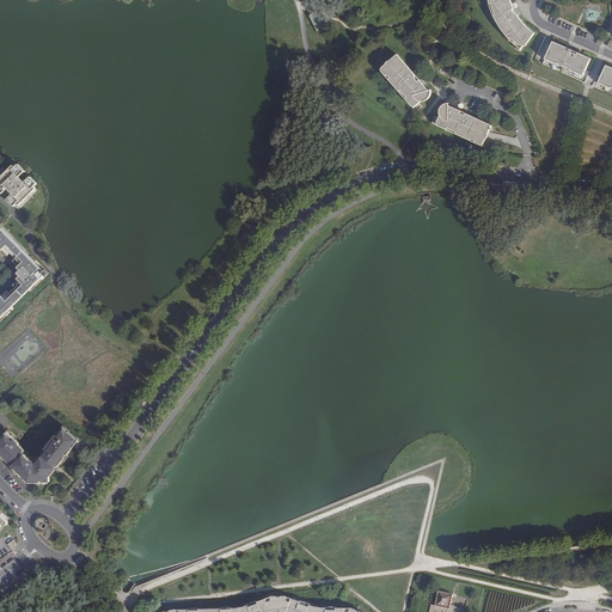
[(490,0),(491,1),(493,6),(494,10),(494,13),(496,18),(499,22),(500,24),(502,28),(505,31),(507,34),(509,36),(512,38),(514,41),(516,43),(521,48),(524,50),(536,34),(532,32),(530,29),(526,26),(524,24),(521,20),(518,17),(516,13),(514,10),(513,8),(512,5),(510,2),(510,0),(509,0),(490,0)]
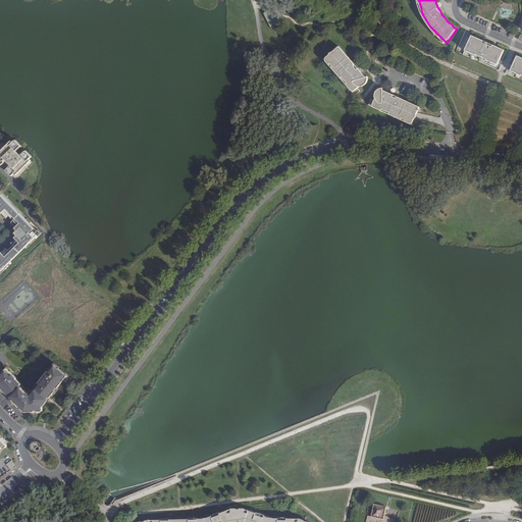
[(264,14),(271,29),(278,19),(268,10),(264,14)]
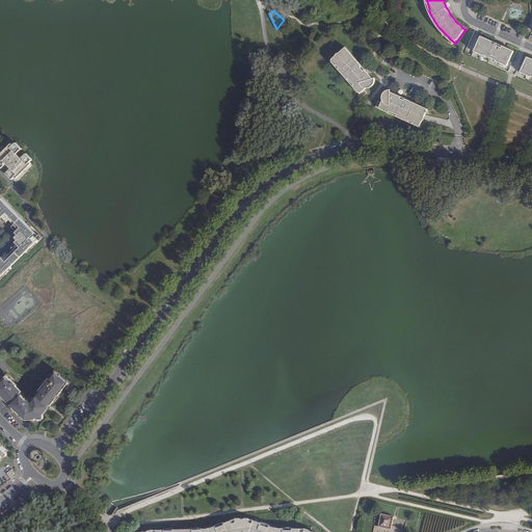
[(506,65),(513,51),(502,46),(502,47),(496,45),(496,44),(496,43),(495,43),(480,35),(474,51),(484,56),(484,55),(496,59),(496,61),(506,65)]
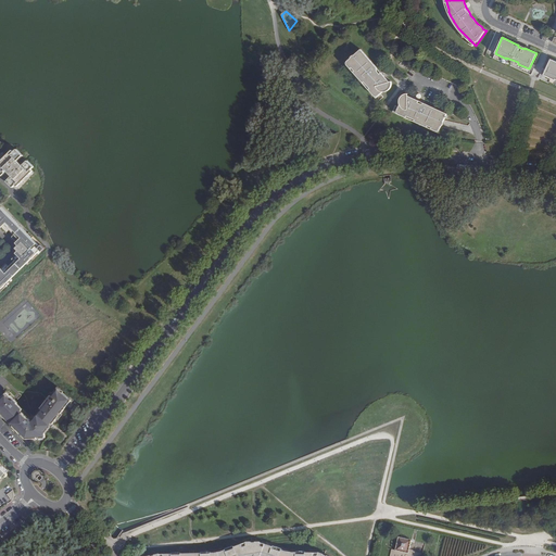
[(377,93),(379,95),(389,87),(391,89),(391,88),(392,87),(393,86),(393,85),(394,84),(394,83),(393,81),(392,81),(363,47),(348,59),(349,61),(377,93)]
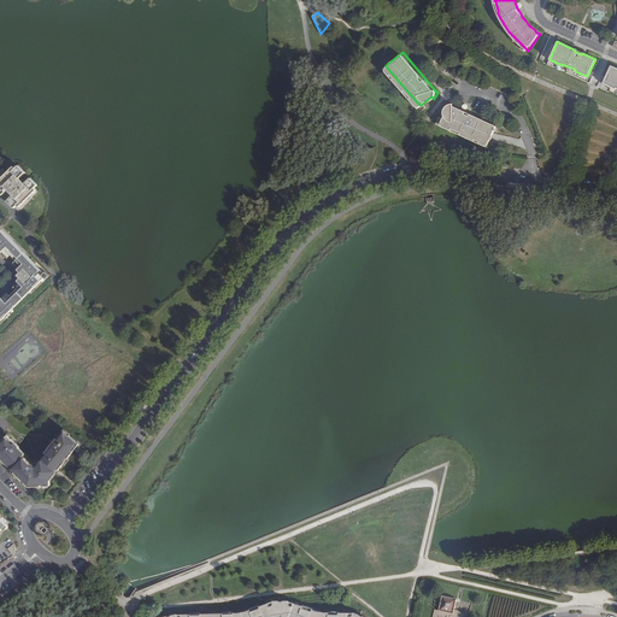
[(616,68),(611,65),(604,83),(616,89),(616,87),(616,68)]
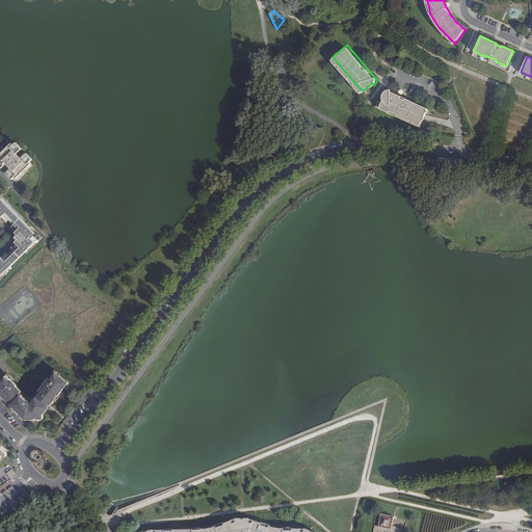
[(387,95),(380,106),(381,107),(420,125),(421,125),(424,118),(429,109),(390,90),(390,87),(389,87),(388,88),(387,88),(386,89),(386,90),(384,91),(383,92),(387,95)]
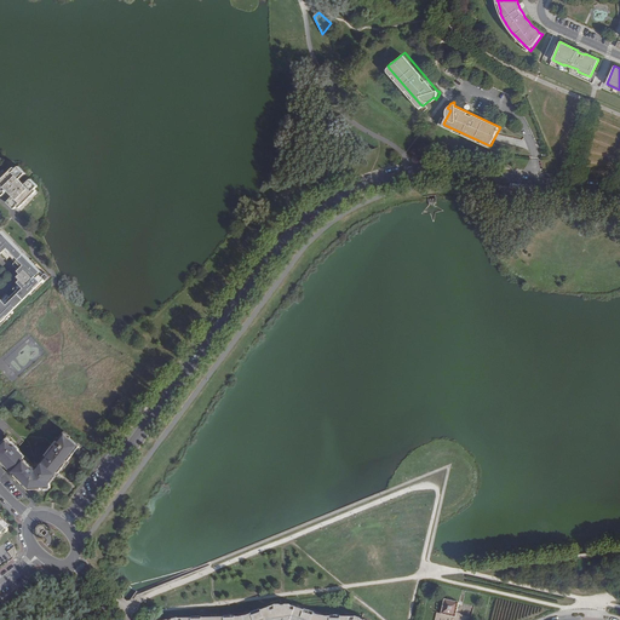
[(19,165),(17,168),(15,166),(0,179),(0,193),(3,195),(7,190),(13,197),(9,202),(15,208),(18,206),(19,207),(38,190),(35,188),(39,185),(30,177),(24,183),(21,178),(26,172),(19,165)]
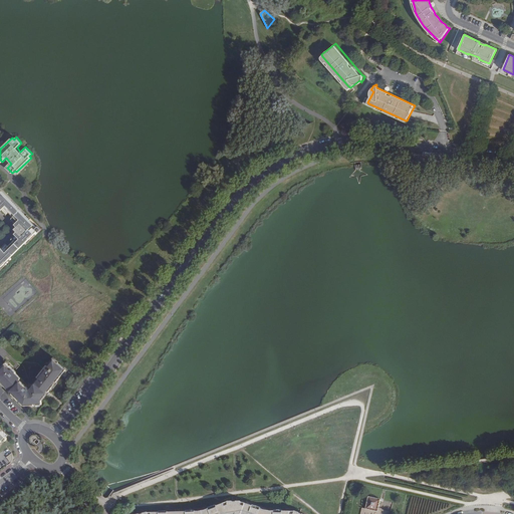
[(0,272),(12,261),(11,259),(25,246),(26,247),(42,231),(28,216),(26,218),(0,190),(0,272)]
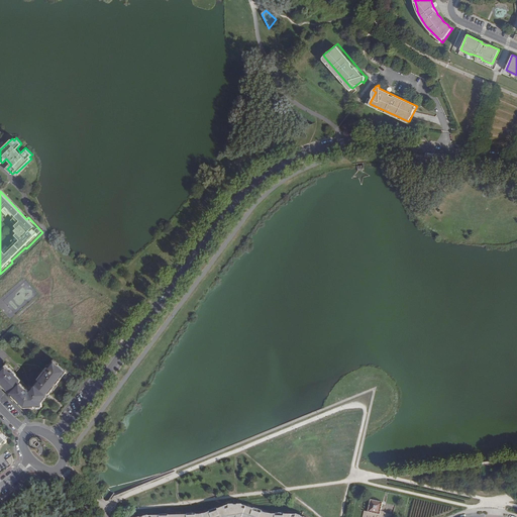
[(63,377),(68,372),(55,362),(49,369),(48,368),(34,385),(36,387),(31,393),(20,382),(21,381),(16,375),(13,372),(7,365),(5,367),(0,371),(0,383),(8,391),(9,390),(14,395),(13,396),(19,403),(21,402),(22,403),(21,405),(24,408),(28,408),(34,407),(34,405),(37,405),(37,407),(42,407),(42,403),(42,401),(41,401),(47,393),(49,394),(56,387),(54,385),(56,383),(58,384),(63,377)]
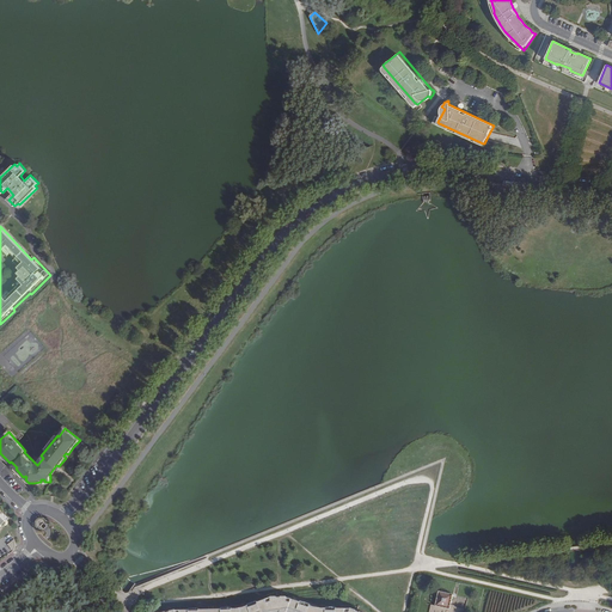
[(6,433),(6,434),(8,432),(16,440),(17,439),(10,430),(8,429),(6,433)]
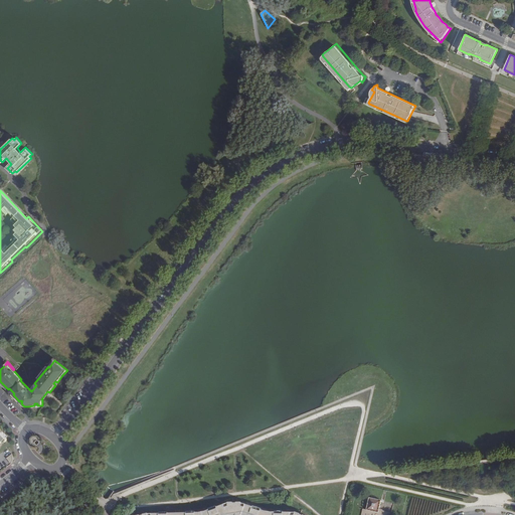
[(70,372),(67,370),(62,375),(57,382),(55,381),(53,383),(55,385),(49,392),(47,391),(41,399),(42,399),(42,401),(47,394),(48,395),(50,393),(52,394),(70,372)]
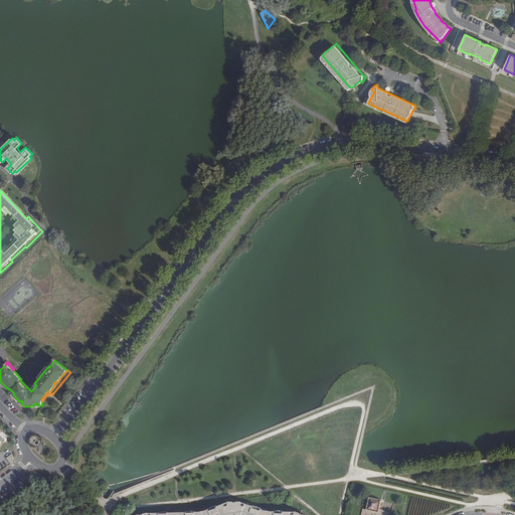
[(30,388),(21,379),(20,380),(31,391),(36,385),(34,383),(30,388)]
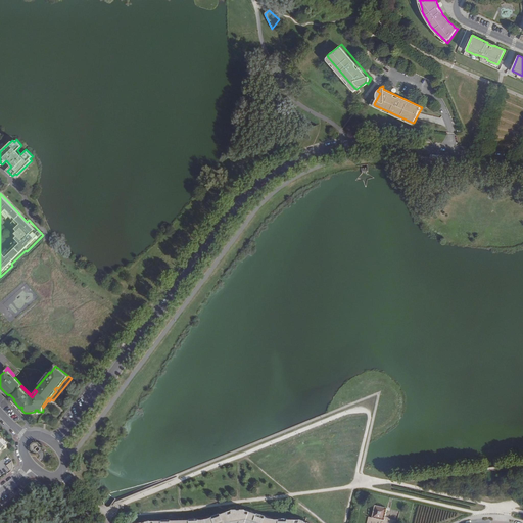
[(38,453),(41,448),(41,447),(41,445),(40,444),(39,443),(38,442),(37,442),(36,442),(35,442),(34,442),(33,443),(32,444),(31,446),(32,450),(32,452),(33,453),(35,453),(36,453),(38,453)]
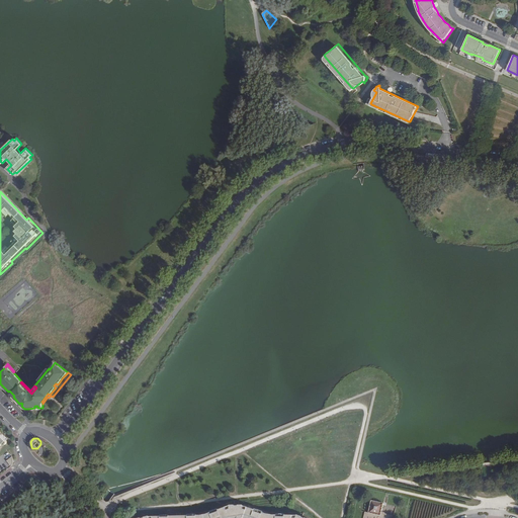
[(392,517),(393,515),(385,513),(381,512),(384,503),(372,500),(369,512),(366,511),(364,517),(392,517)]
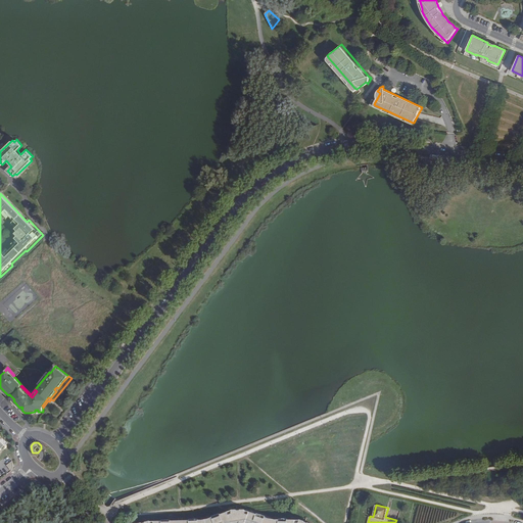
[(392,509),(389,518),(396,520),(398,520),(400,511),(392,509)]
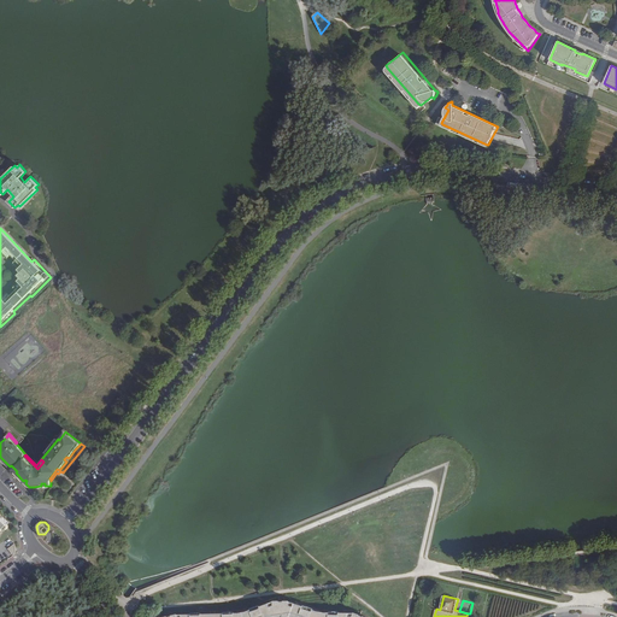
[(356,616),(357,616),(351,613),(350,616),(336,616),(336,613),(325,613),(325,615),(310,612),(311,611),(301,607),(300,609),(287,604),(287,603),(281,601),(281,604),(277,603),(277,601),(272,601),(272,603),(260,607),(259,606),(250,610),(250,612),(236,615),(235,613),(225,613),(225,615),(203,613),(203,612),(192,612),(192,613),(177,613),(177,612),(171,613),(172,615),(168,616),(166,615),(162,616),(356,616)]
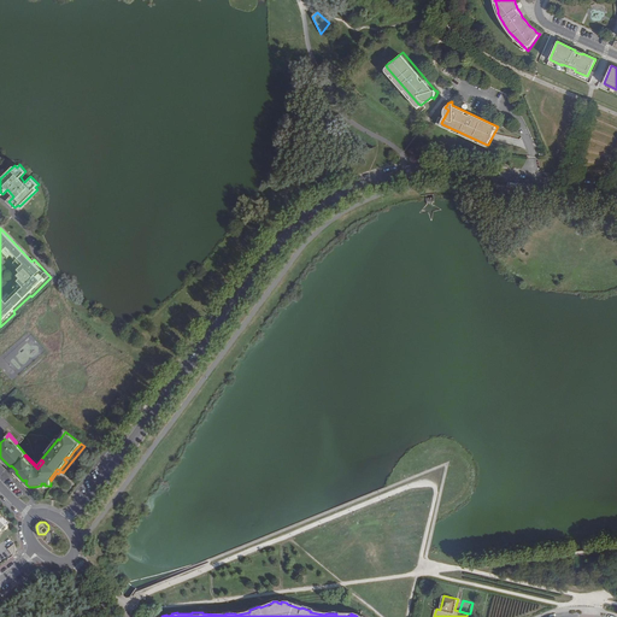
All buildings are outlined.
